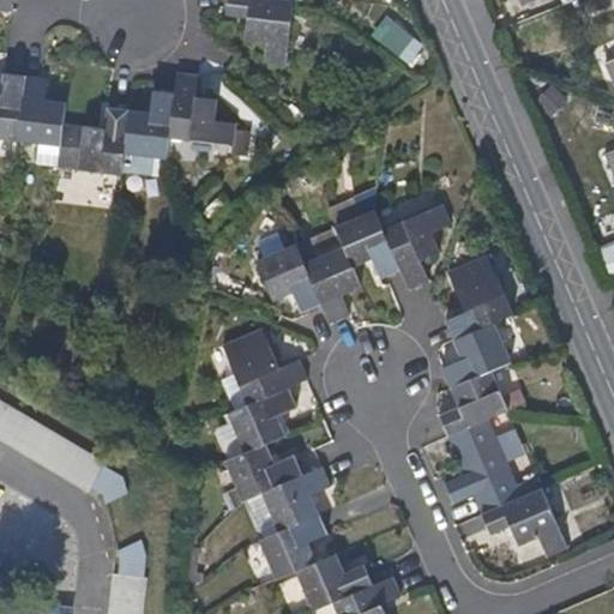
[(0,0),(0,10),(10,12),(11,0),(0,0)]
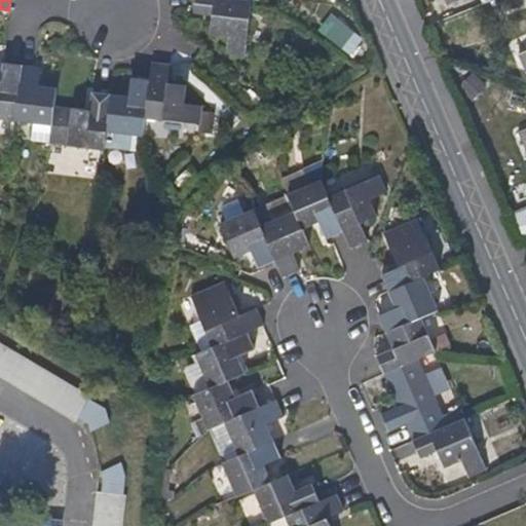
[(243,58),(251,2),(235,0),(194,0),(193,14),(211,16),(209,34),(226,37),(225,55),(243,58)]
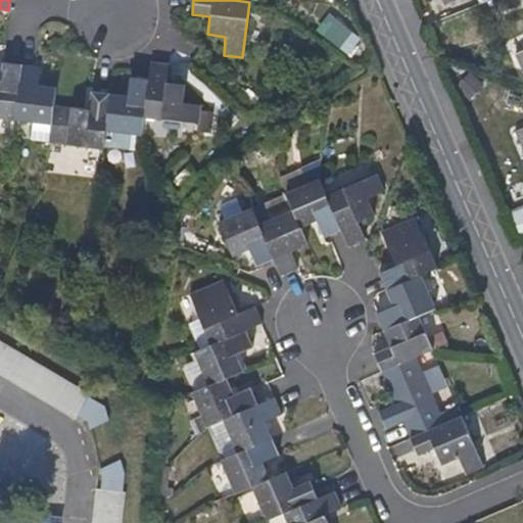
[(197,125),(199,106),(181,104),(183,87),(165,85),(167,66),(149,63),(147,83),(142,117),(197,125)]
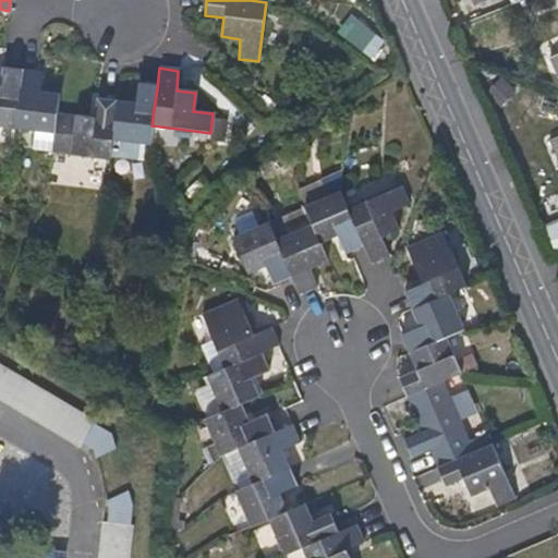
[(0,126),(13,129),(20,71),(1,69),(0,79),(0,126)]
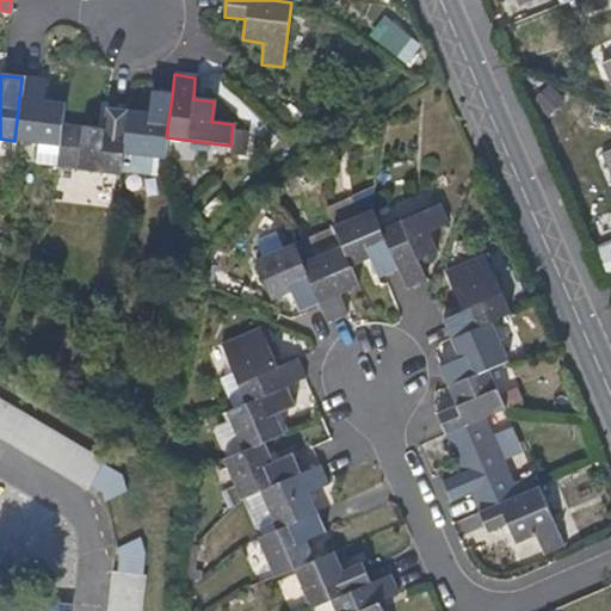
[(54,166),(62,104),(42,100),(44,81),(22,78),(14,141),(37,143),(36,164),(54,166)]
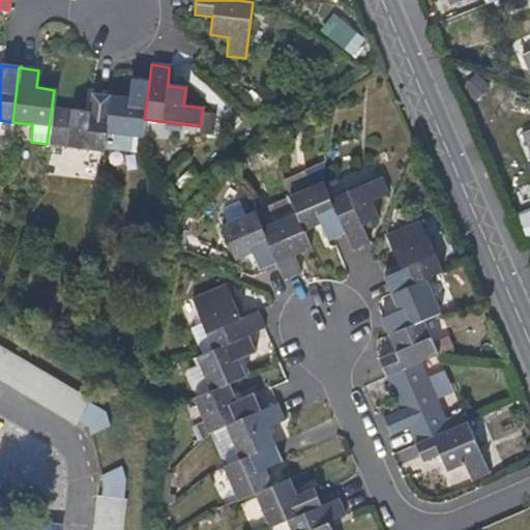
[(144,119),(149,84),(130,81),(127,99),(110,96),(106,134),(142,138),(144,119)]
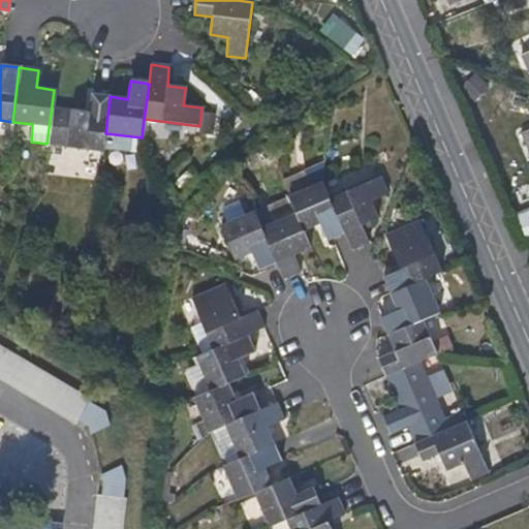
[(105,133),(110,96),(91,94),(89,112),(52,107),(47,144),(103,152),(105,133)]
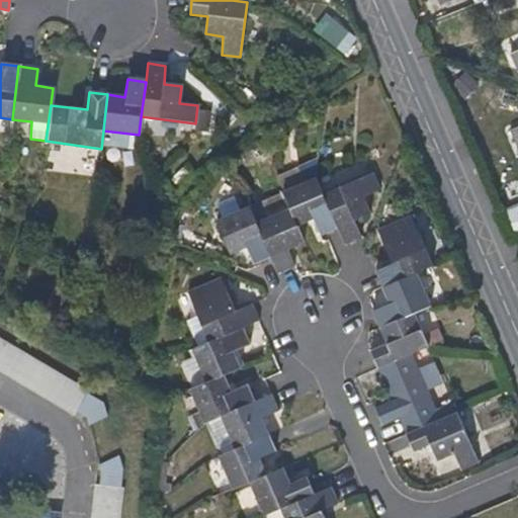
[(381,191),(372,174),(323,196),(321,197),(336,230),(343,246),(361,239),(353,222),(369,214),(363,199),(381,191)]
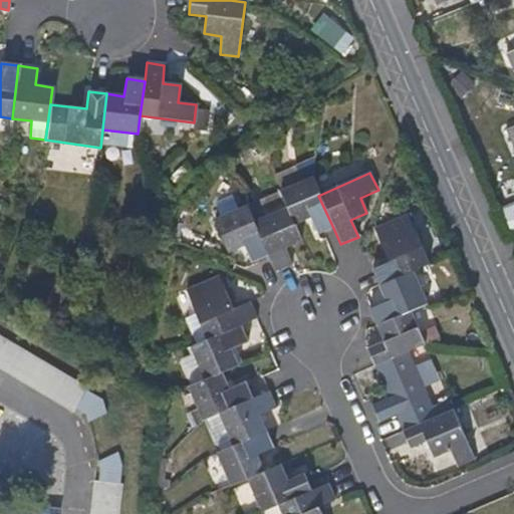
[(333,228),(318,196),(320,195),(312,179),(279,193),(286,209),(293,226),(309,218),(317,235),(333,228)]
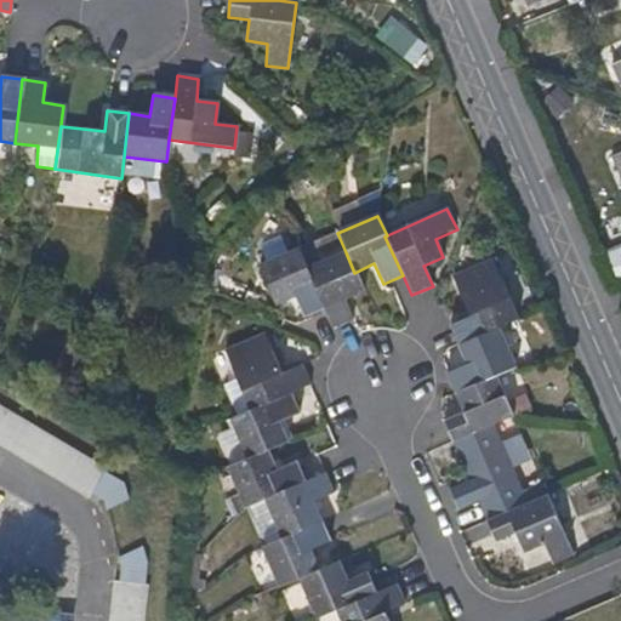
[(323,309),(306,271),(298,250),(257,267),(275,306),(294,297),(302,319),(323,309)]
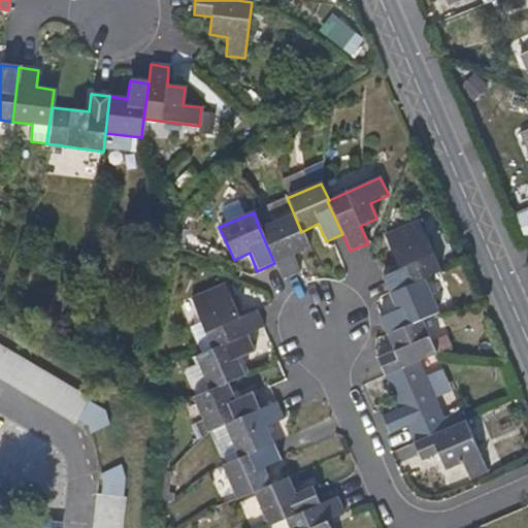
[(308,248),(301,232),(294,215),(260,230),(274,263),(282,279),(299,272),(292,256),(308,248)]
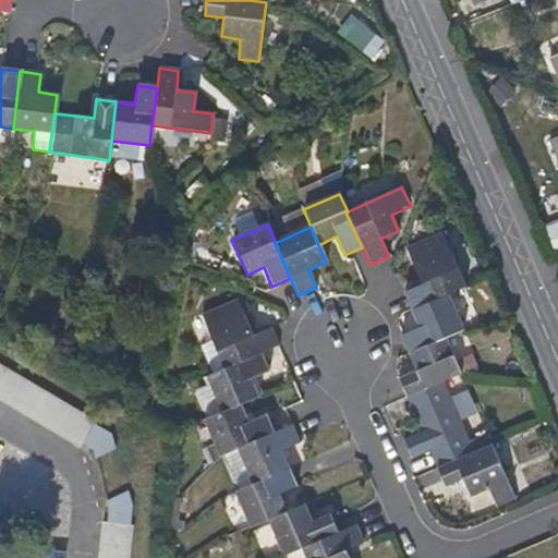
[(465,288),(441,233),(405,250),(421,284),(403,293),(411,311),(447,295),(465,288)]
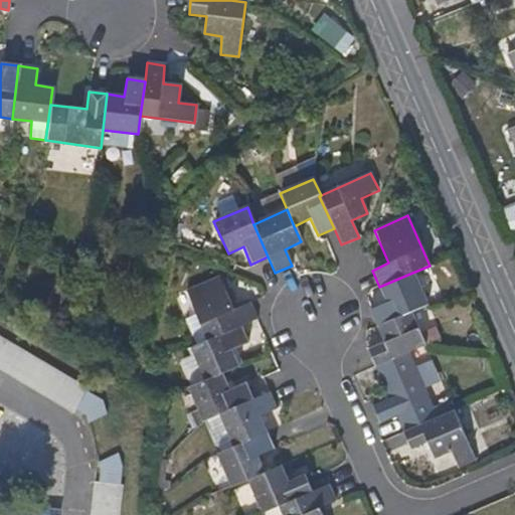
[(426,305),(412,273),(379,287),(386,303),(370,311),(377,326),(411,312),(426,305)]
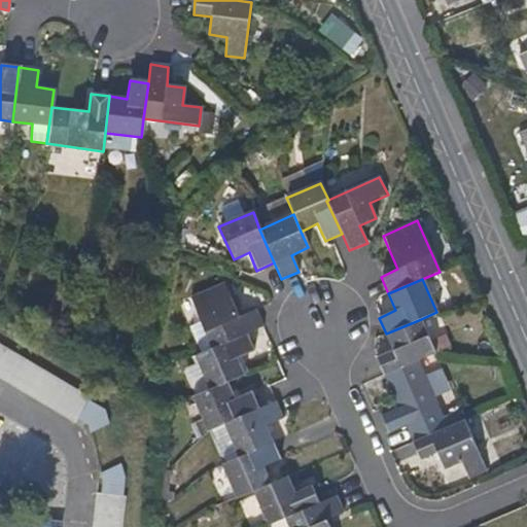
[(224,283),(189,297),(211,350),(245,336),(262,328),(254,311),(238,317),(224,283)]
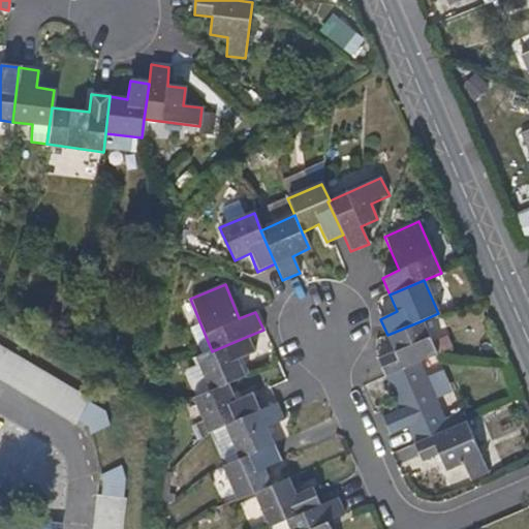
[(436,354),(423,320),(387,335),(395,353),(378,361),(385,377),(419,363),(436,354)]
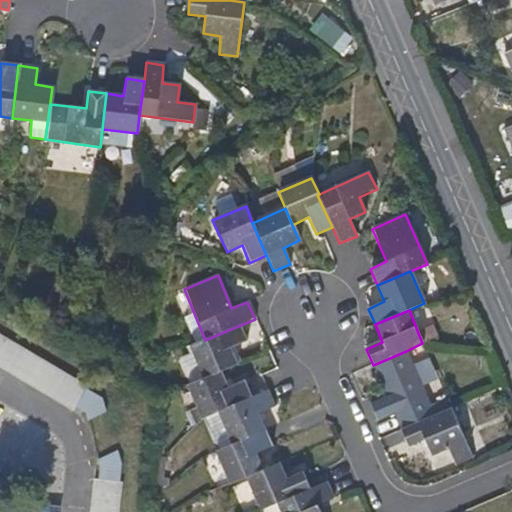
[(236,365),(228,349),(245,342),(238,326),(205,340),(189,347),(203,379),(219,372),(236,365)]
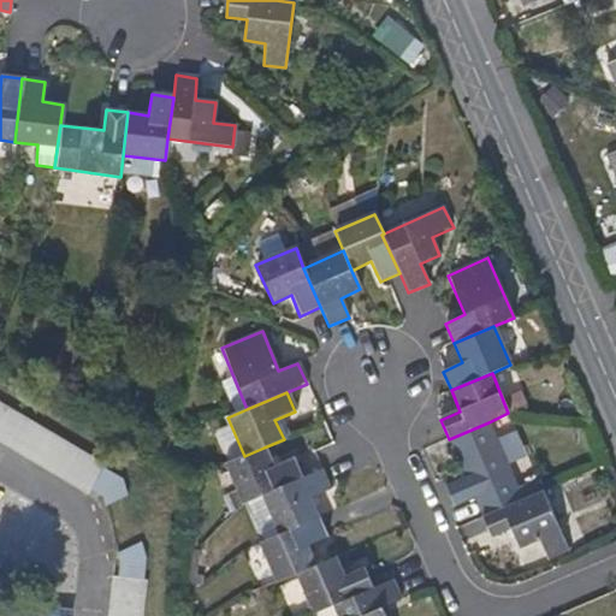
[(0,448),(100,509),(104,504),(116,484),(117,481),(0,409),(0,448)]
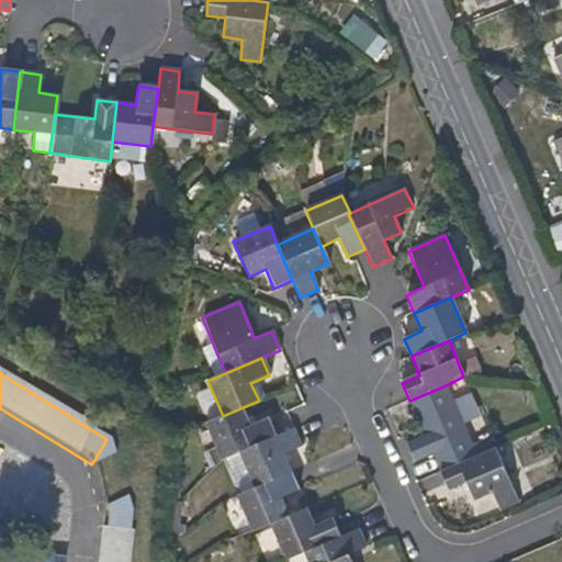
[(476,457),(446,385),(409,401),(424,436),(406,445),(414,462),(433,454),(440,474),(476,457)]
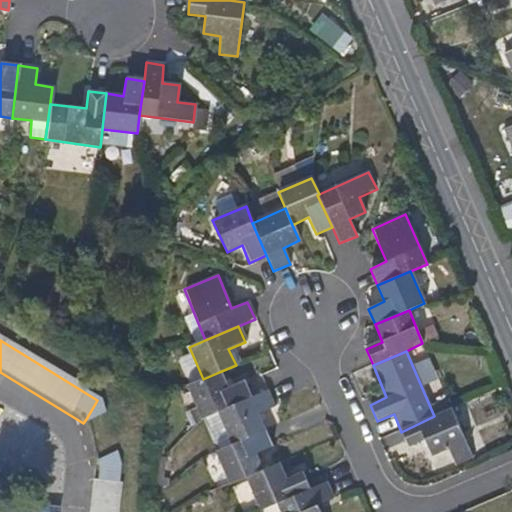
[(250,397),(242,380),(226,388),(219,372),(203,379),(186,386),(200,419),(217,411),(250,397)]
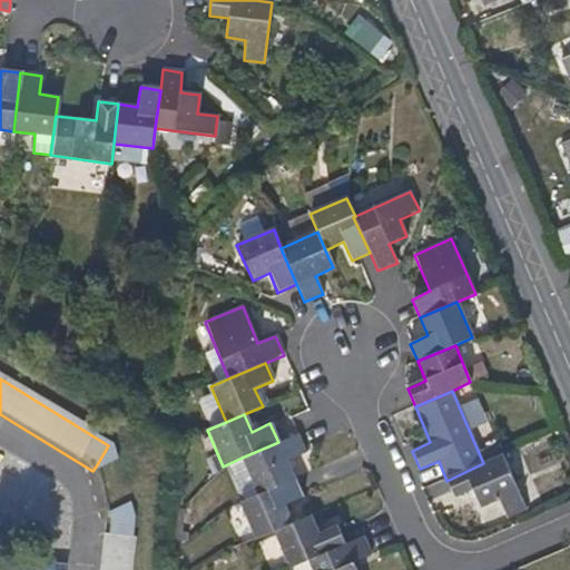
[(294,480),(287,462),(305,453),(296,435),(278,442),(242,458),(257,497),(294,480)]
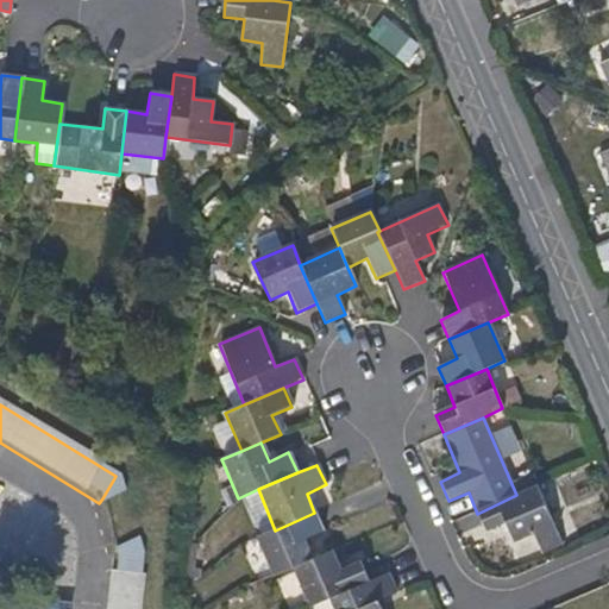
[(139,506),(135,490),(114,478),(102,498),(113,508),(118,516),(139,506)]
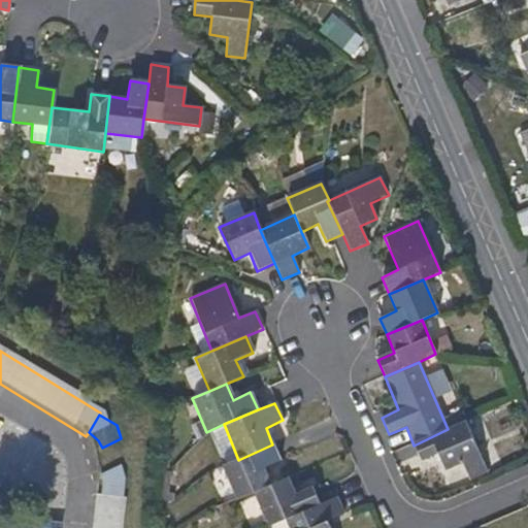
[(488,473),(465,422),(448,429),(414,446),(422,462),(438,455),(446,470),(462,463),(470,482),(488,473)]
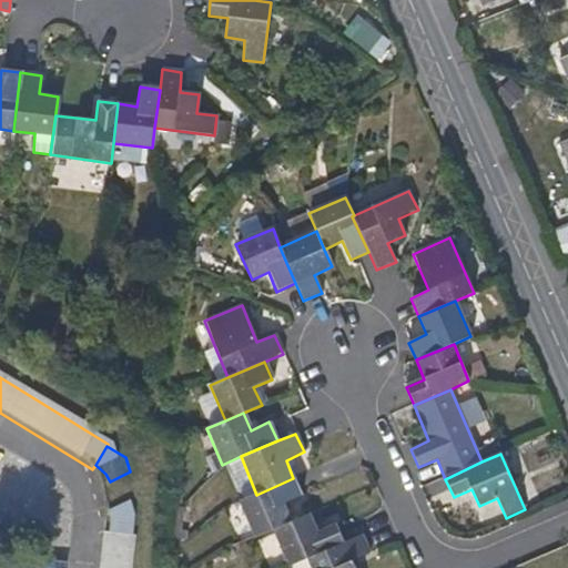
[(292,523),(283,505),(302,497),(293,478),(256,495),(239,503),(255,539),(272,531),(292,523)]
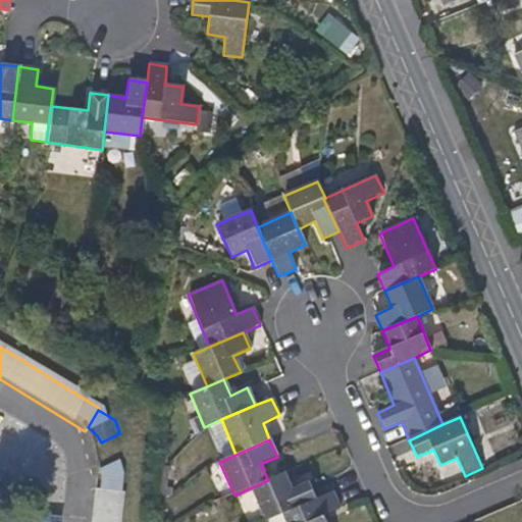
[(119,493),(120,475),(115,462),(96,471),(100,479),(97,490),(119,493)]
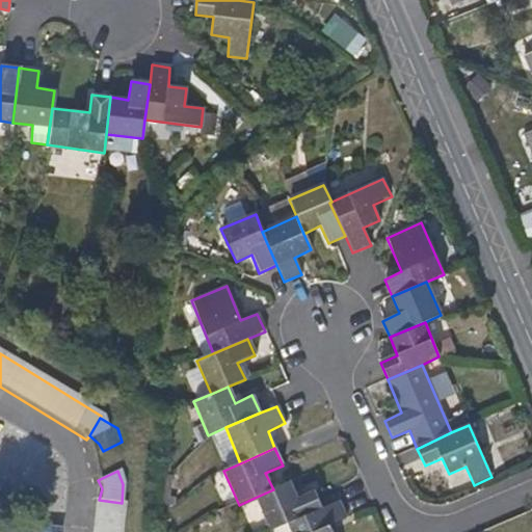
[(322,510),(315,491),(297,499),(290,483),(273,489),(255,498),(270,531),(272,531),(288,526),(322,510)]
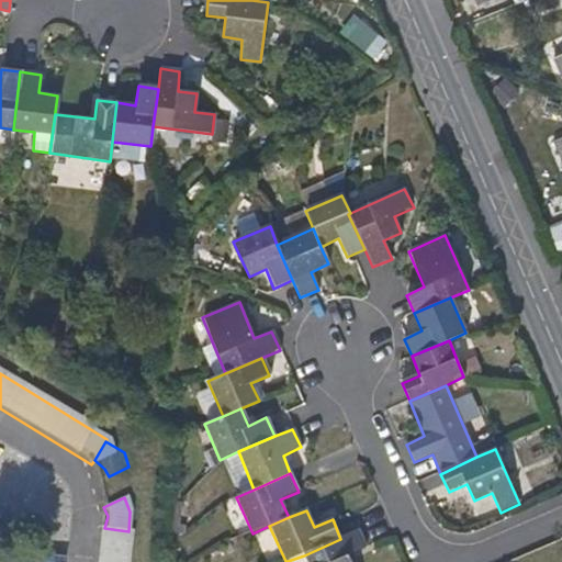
[(126,561),(130,531),(128,531),(104,528),(98,528),(93,561),(126,561)]
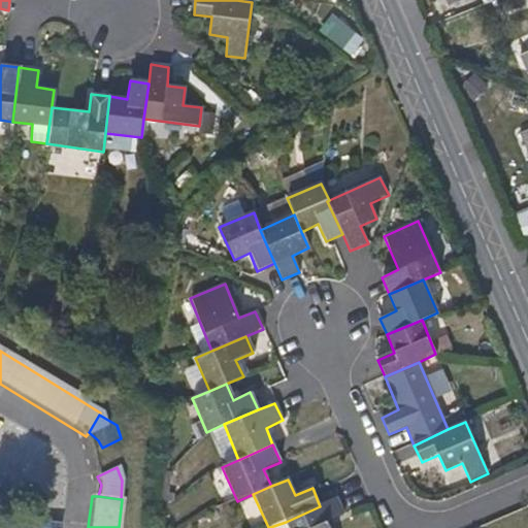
[(328,527),(327,523),(343,516),(336,500),(320,506),(286,522),(288,527),(328,527)]
